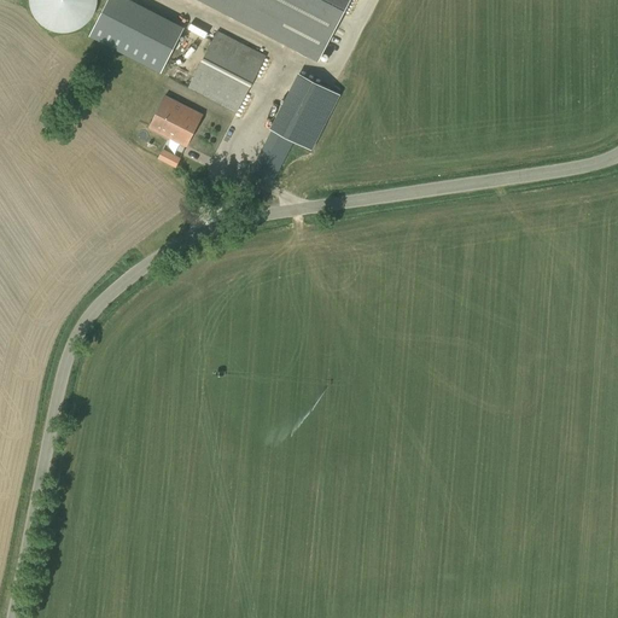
[(30,0),(31,6),(33,12),(36,18),(40,23),(45,28),(51,31),(57,33),(64,34),(70,33),(76,31),(82,28),(88,24),(92,19),(95,13),(97,7),(98,0),(97,0),(30,0)]
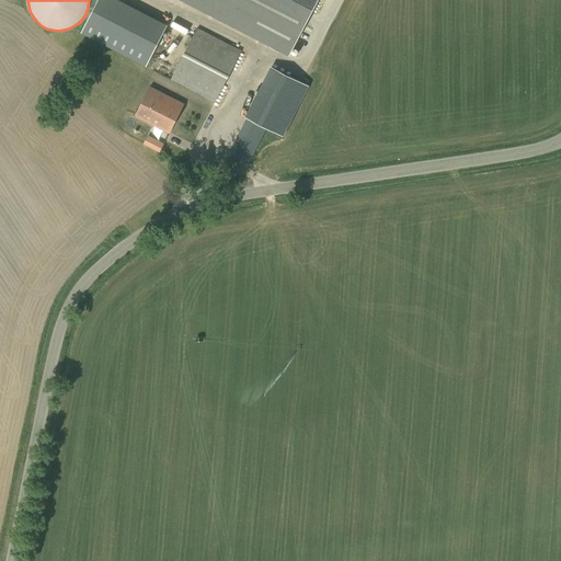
[(153,66),(173,22),(124,0),(102,0),(87,35),(153,66)]
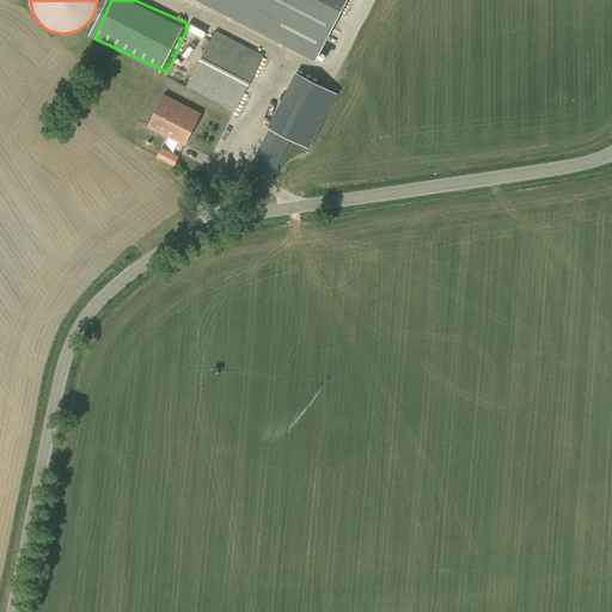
[(196,0),(316,61),(346,0),(196,0)]
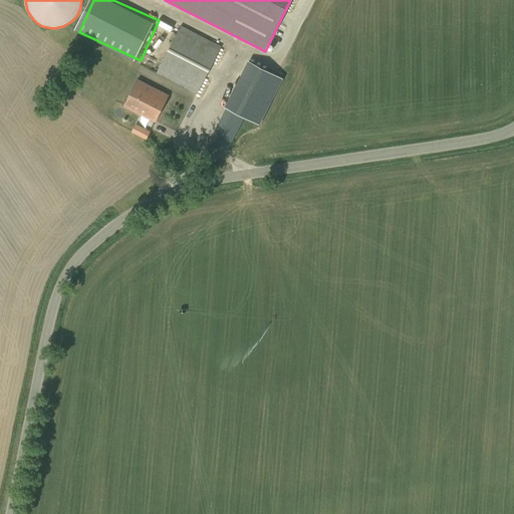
[(156,73),(197,93),(222,46),(181,25),(161,64),(157,71),(156,73)]
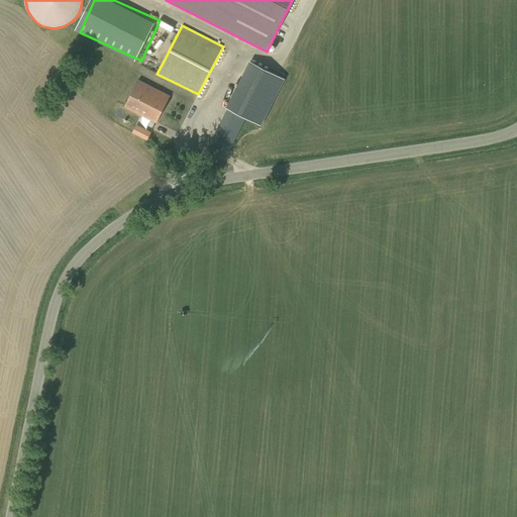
[(242,81),(275,98),(285,80),(251,63),(242,81)]
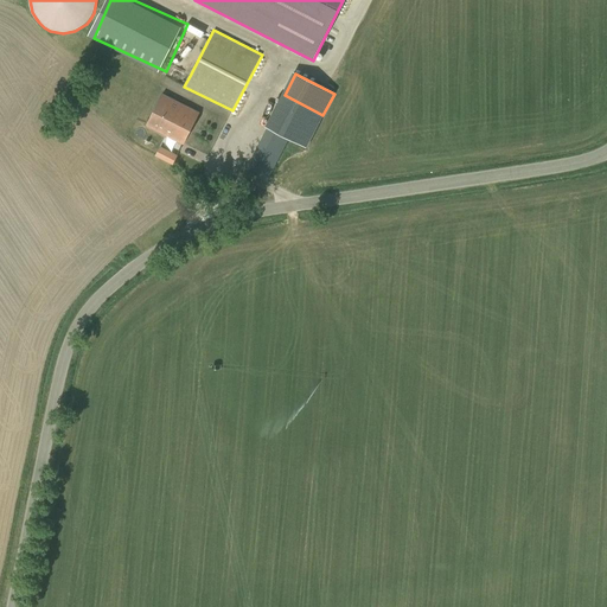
[(198,112),(163,93),(146,125),(181,144),(198,112)]
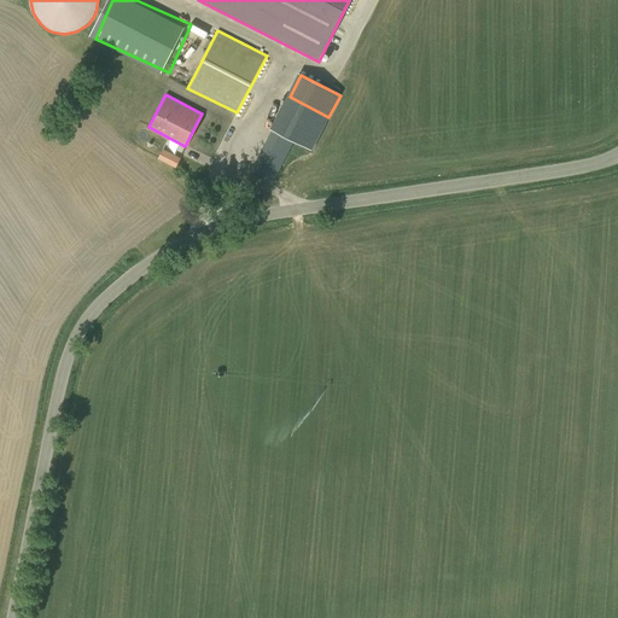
[(295,140),(272,128),(255,162),(252,167),(250,172),(273,182),(281,167),(295,140)]
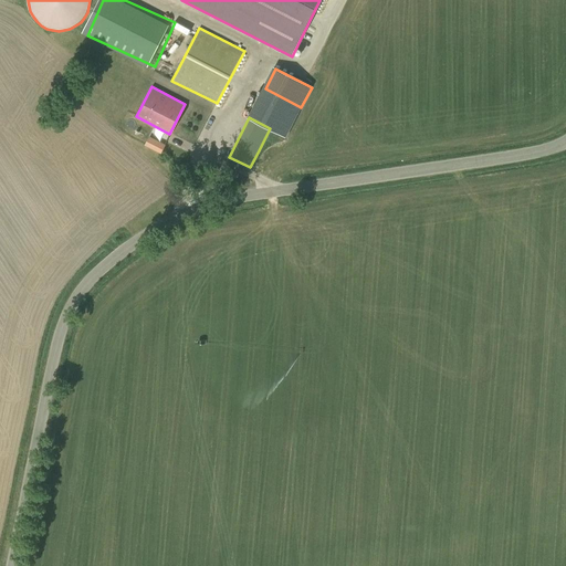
[(152,135),(147,145),(165,153),(169,143),(152,135)]
